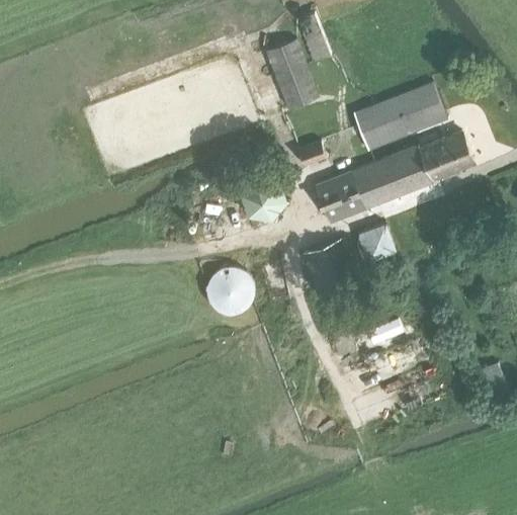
[(313,63),(331,56),(314,13),(296,20),(313,63)]
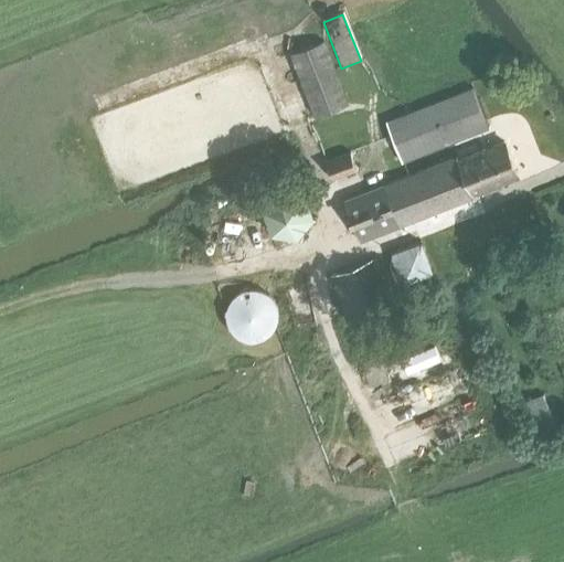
[(314,119),(348,106),(323,43),(289,56),(314,119)]
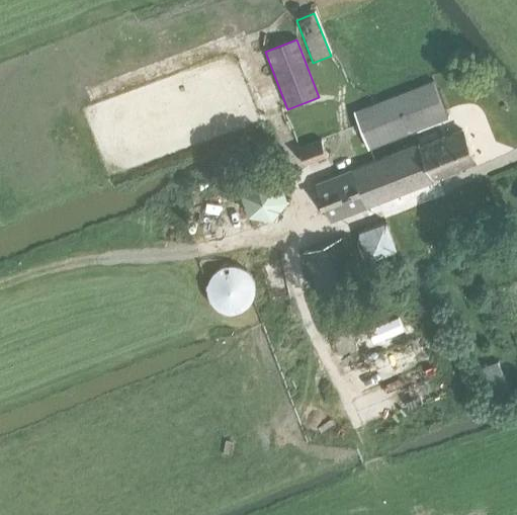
[(367,151),(447,119),(433,83),(353,114),(367,151)]
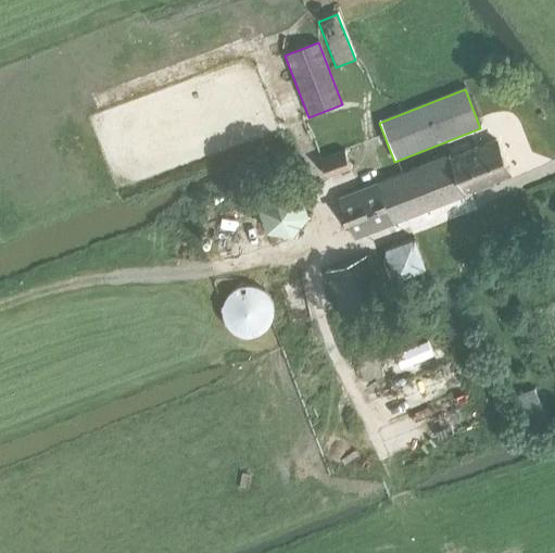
[(509,176),(496,141),(450,160),(449,156),(338,199),(353,240),(465,198),(464,195),(509,176)]
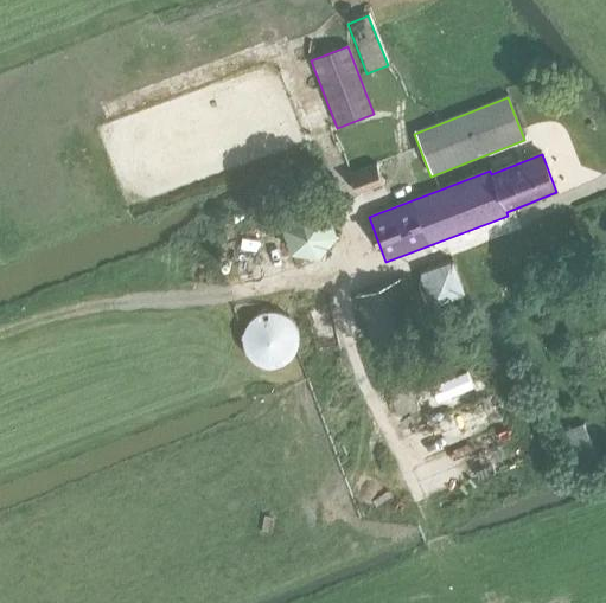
[(357,196),(383,187),(376,166),(350,174),(357,196)]
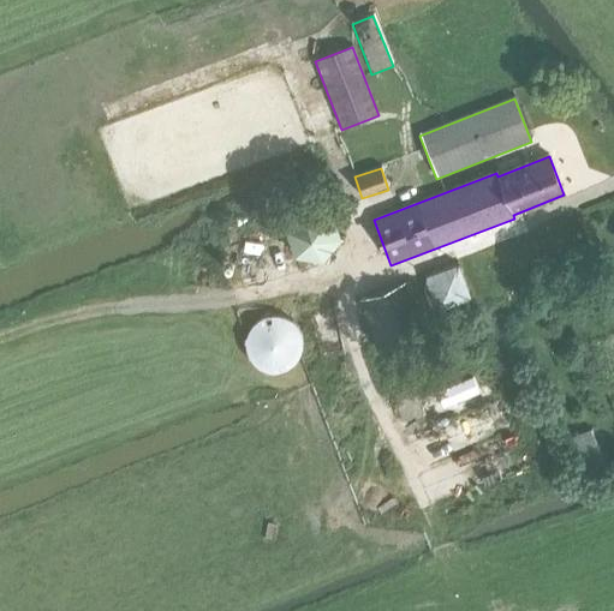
[(327,265),(345,244),(334,215),(305,211),(288,233),(298,261),(327,265)]
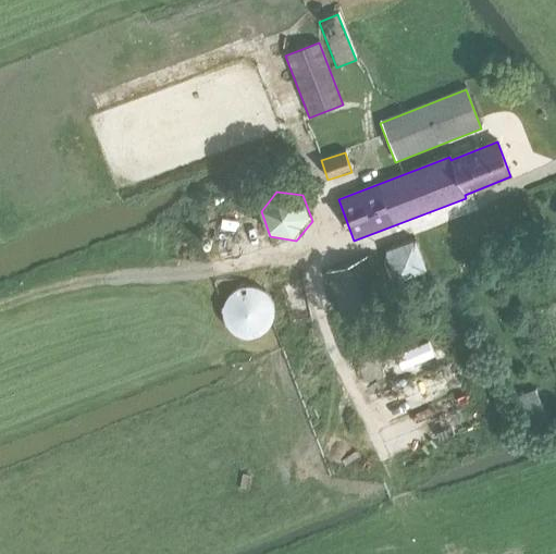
[(341,316),(382,300),(368,259),(325,274),(341,316)]
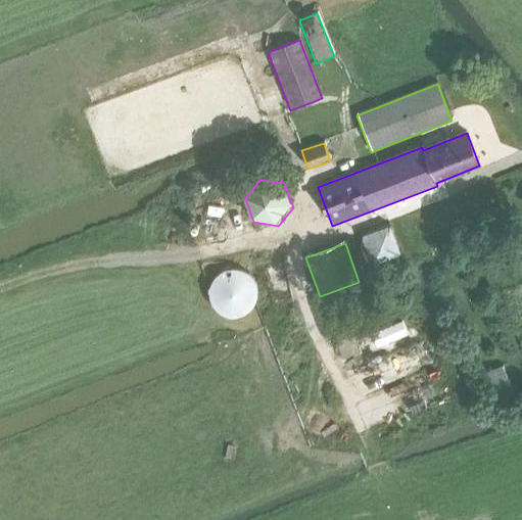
[(209,289),(209,294),(210,299),(212,304),(216,310),(220,313),(220,314),(225,316),(231,318),(237,317),(242,316),(247,313),(251,309),(254,303),(256,298),(256,292),(255,287),(253,282),(250,277),(245,274),(240,271),(235,270),(229,271),(224,272),(219,275),(215,279),(211,284),(209,289)]
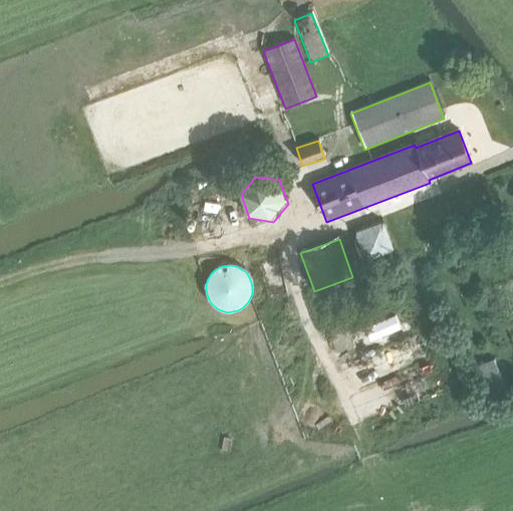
[(492,360),(476,367),(488,397),(504,391),(492,360)]
